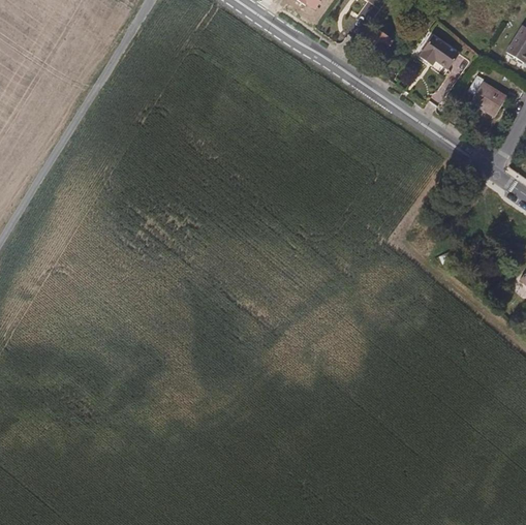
[(385,19),(399,0),(389,0),(379,14),(385,19)]
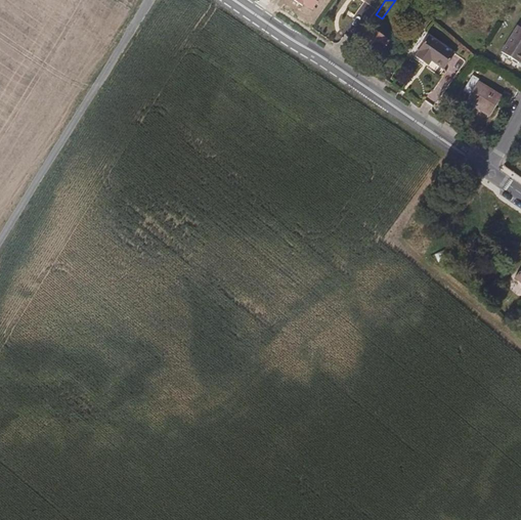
[(520,25),(518,24),(502,50),(520,62),(520,25)]
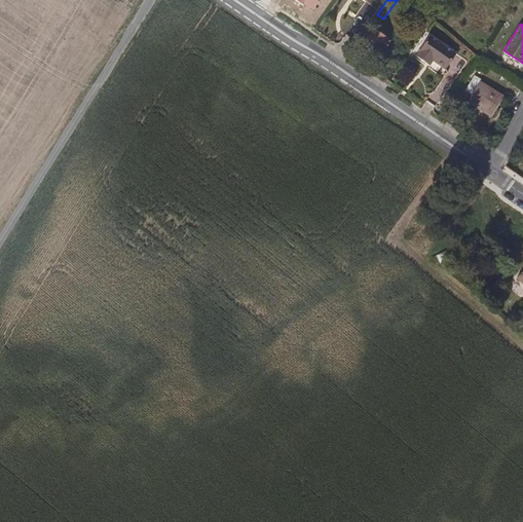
[(385,48),(393,38),(378,27),(367,42),(377,49),(380,45),(385,48)]
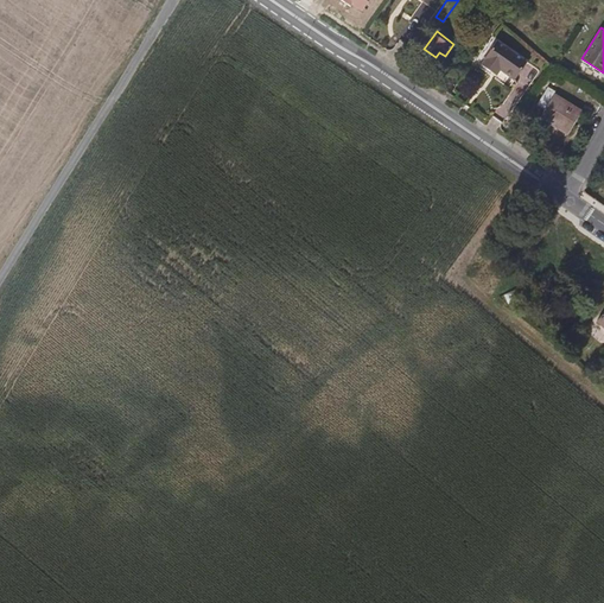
[(514,78),(528,61),(498,37),(483,55),(485,56),(481,62),(494,74),(500,67),(514,78)]
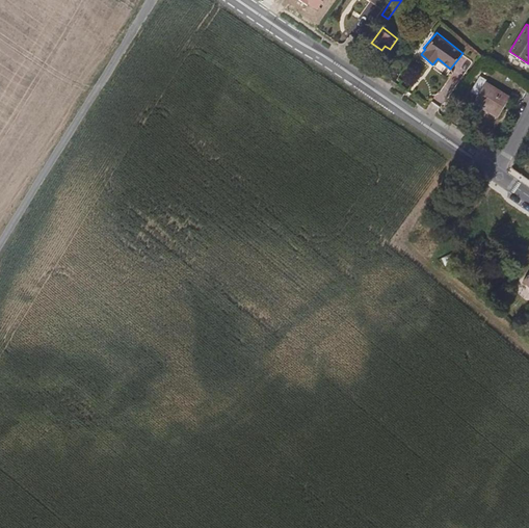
[(498,114),(510,95),(498,87),(487,80),(479,75),(471,87),(478,93),(474,98),(488,107),(498,114)]
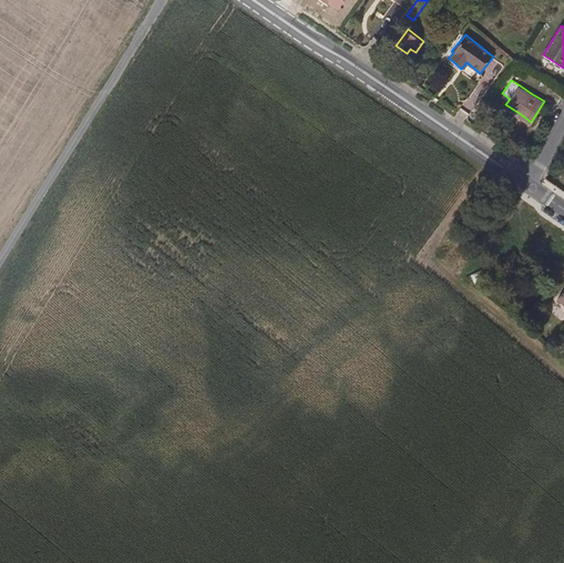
All buildings are outlined.
